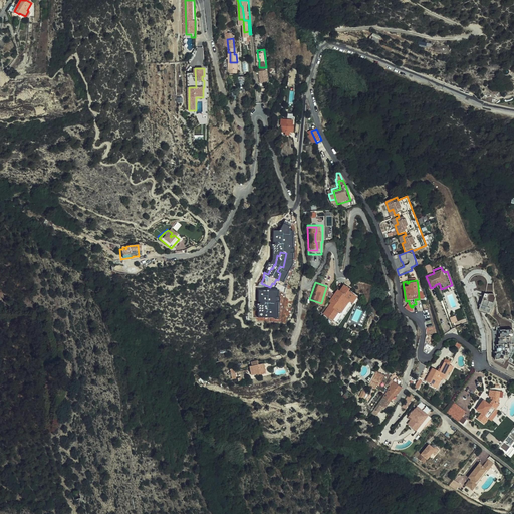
[(258,304),(259,318),(280,318),(279,289),(259,289),(259,301),(263,301),(263,304),(258,304)]
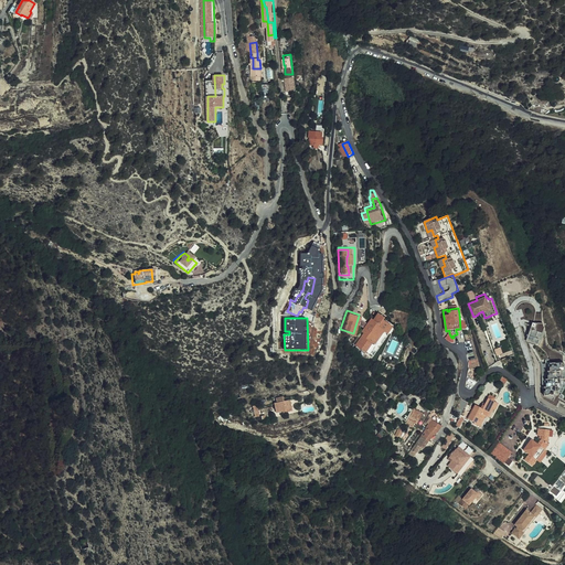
[(540,324),(525,322),(523,329),(526,334),(525,341),(531,342),(533,344),(535,342),(539,343),(542,330),(540,324)]
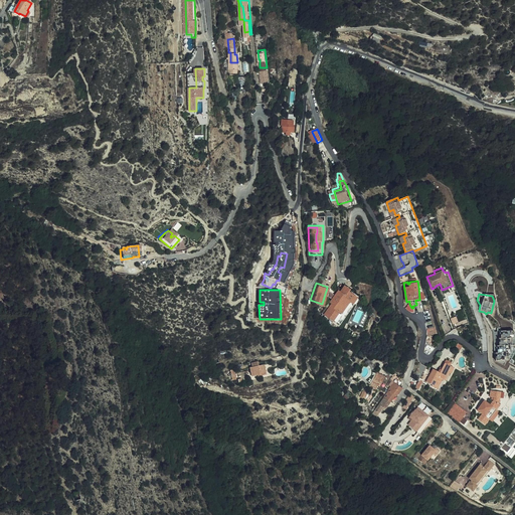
[(437,333),(430,310),(428,310),(424,311),(431,335),(437,333)]
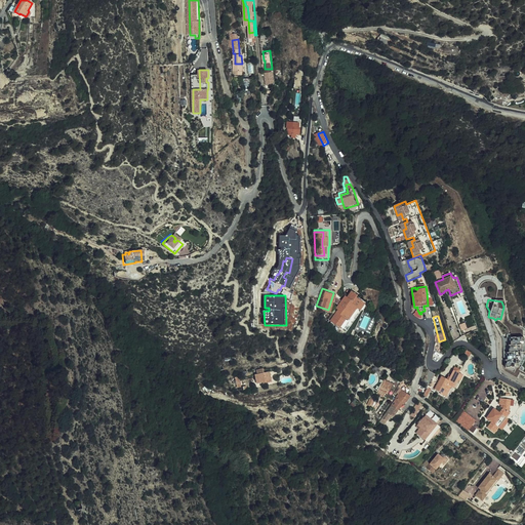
[(478,330),(477,325),(467,328),(466,322),(460,324),(463,334),(478,330)]
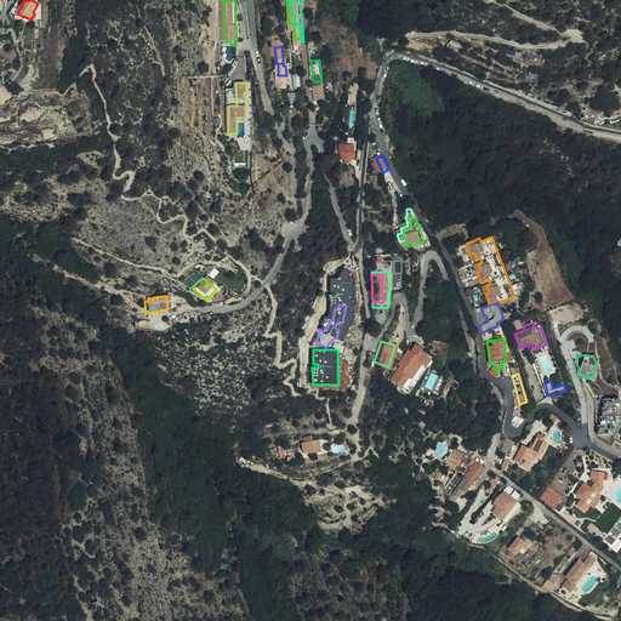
[(620,403),(615,400),(588,402),(594,437),(608,444),(610,439),(620,444),(620,403)]
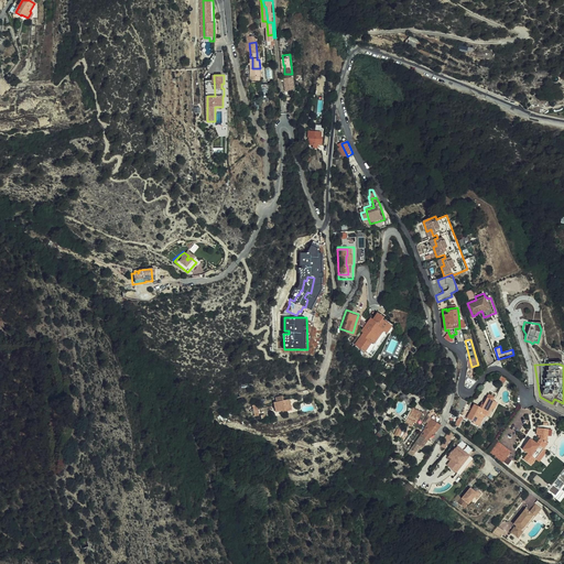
[(473,403),(470,408),(468,412),(465,419),(470,422),(470,424),(477,427),(483,416),(486,418),(489,411),(491,411),(496,403),(495,402),(496,399),(488,394),(485,399),(480,408),(473,403)]
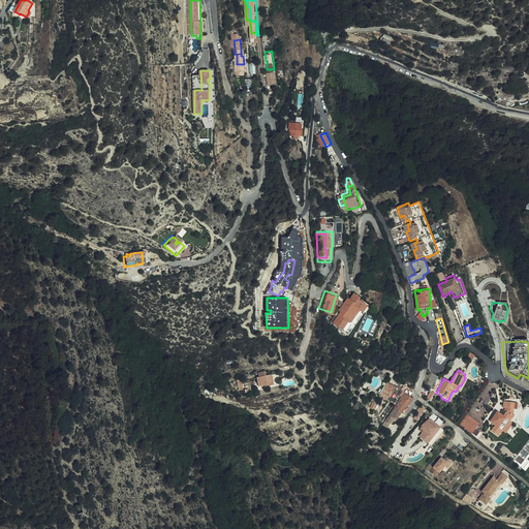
[(275,379),(278,379),(277,374),(271,375),(271,371),(263,372),(265,376),(261,377),(262,383),(268,381),(275,379)]
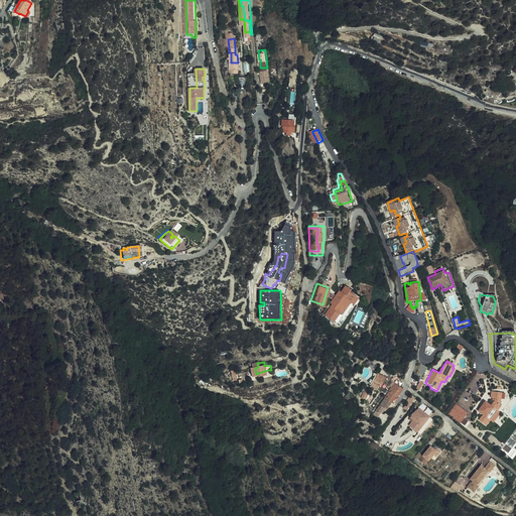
[(421,364),(416,375),(422,378),(428,367),(421,364)]
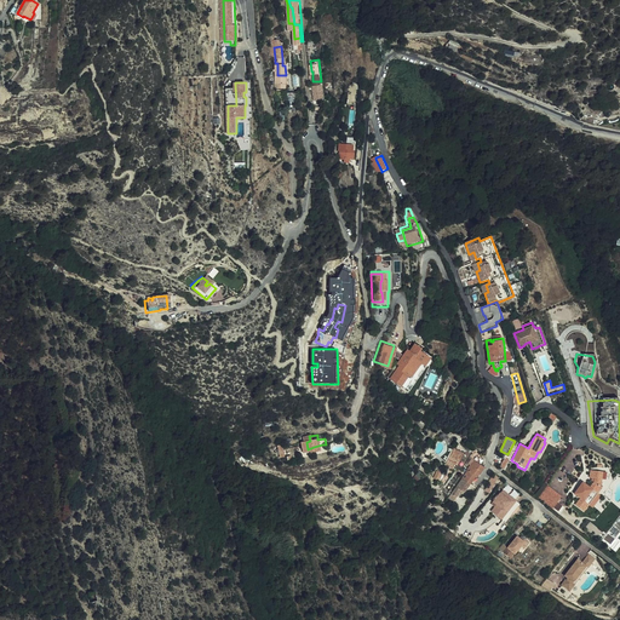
[(458,453),(455,452),(448,461),(451,464),(458,453)]
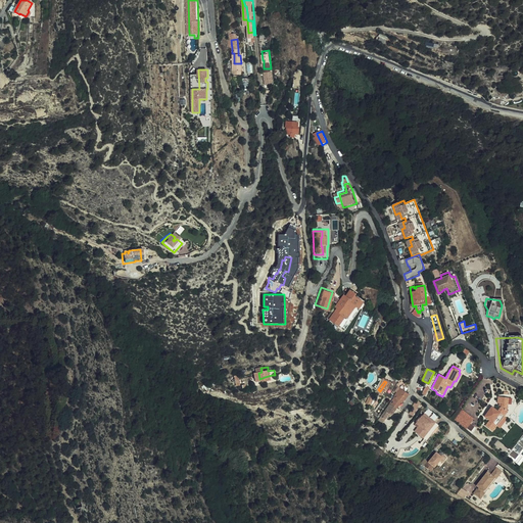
[(402,403),(409,394),(401,390),(403,388),(400,386),(399,389),(396,392),(388,403),(396,409),(400,402),(402,403)]
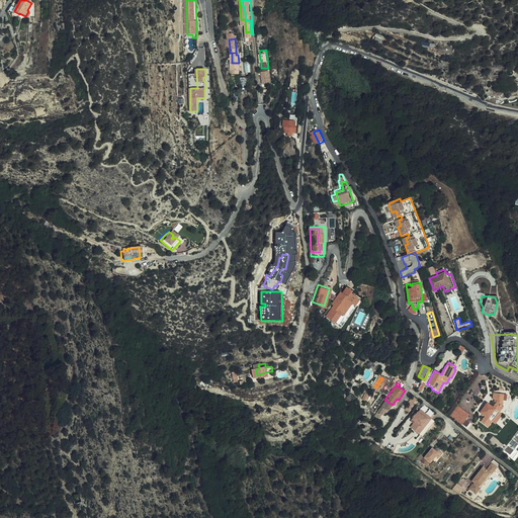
[(504,400),(506,393),(496,391),(494,397),(498,398),(498,401),(495,406),(489,402),(482,412),(488,416),(484,421),(491,426),(496,420),(492,417),(494,412),(498,415),(502,410),(506,405),(503,403),(504,400)]
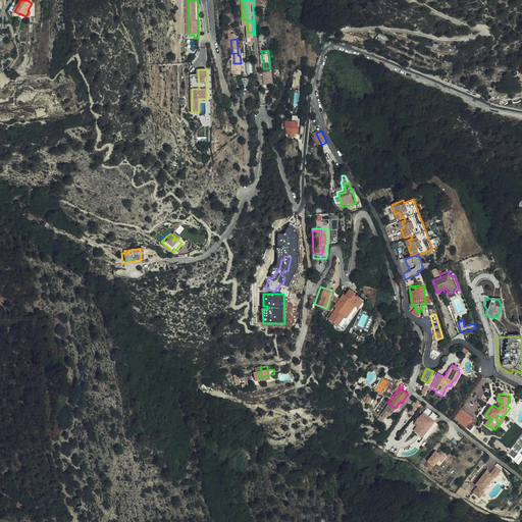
[(418,403),(415,400),(411,406),(411,407),(407,413),(410,415),(414,409),(418,403)]
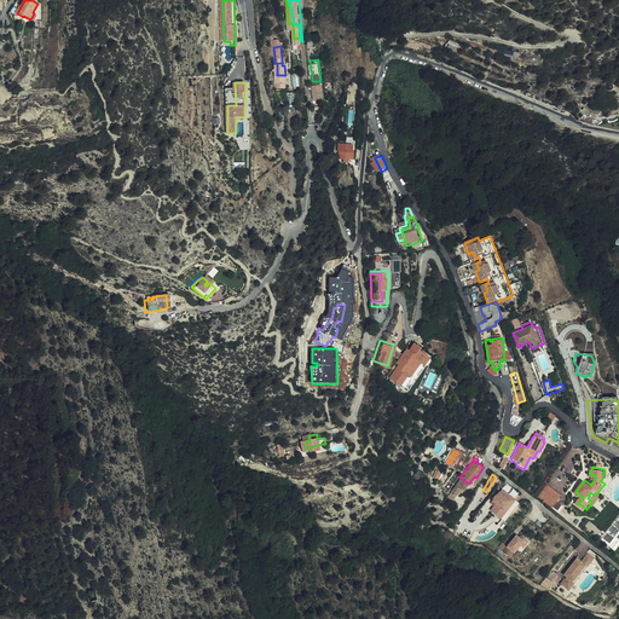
[(451,501),(452,501),(460,490),(463,492),(469,484),(460,478),(449,493),(450,493),(446,497),(451,501)]
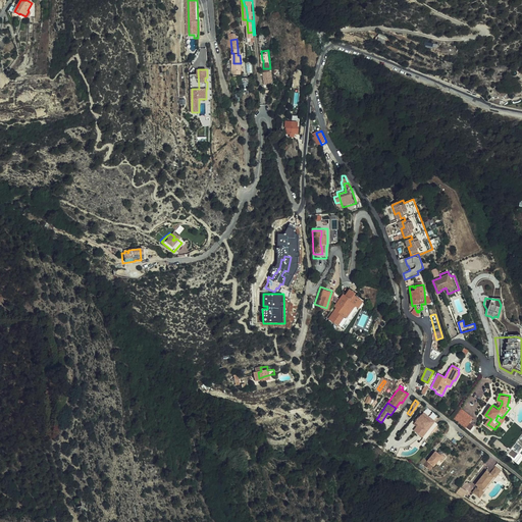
[(460,408),(457,411),(467,418),(469,415),(460,408)]
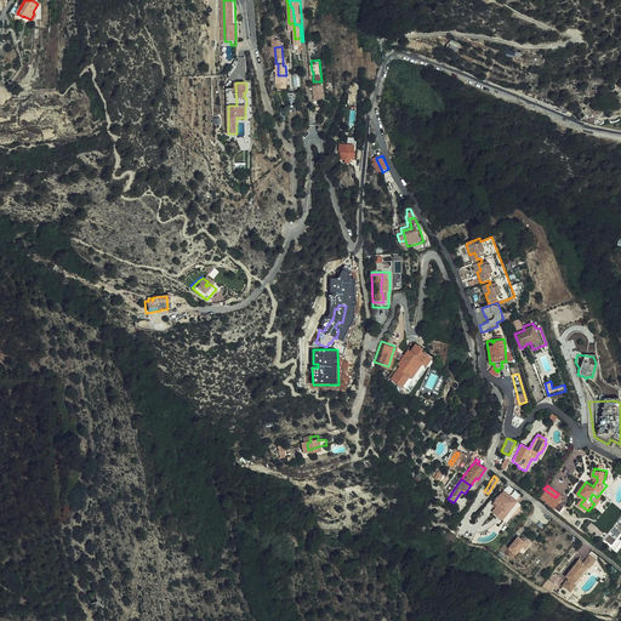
[(556,497),(543,489),(537,499),(554,511),(564,497),(558,494),(556,497)]
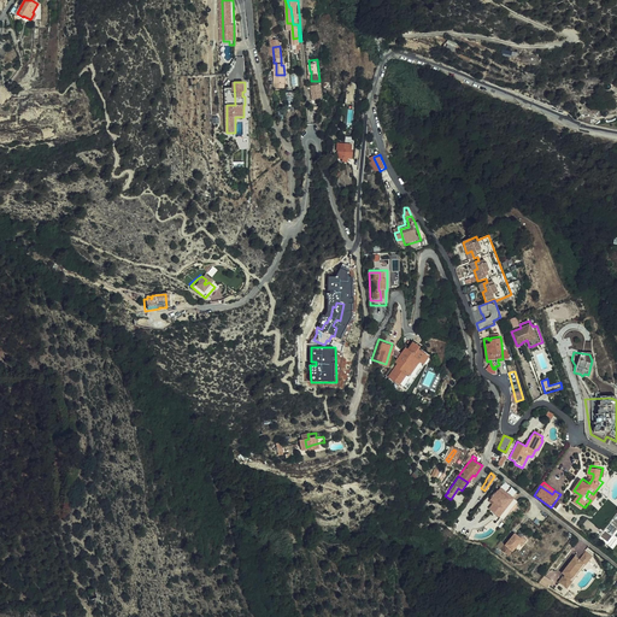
[(509,495),(500,488),(495,494),(494,493),(492,495),(491,498),(492,499),(491,500),(494,503),(492,505),(488,510),(497,516),(501,511),(503,512),(498,517),(503,521),(516,504),(512,500),(511,503),(506,499),(509,495)]
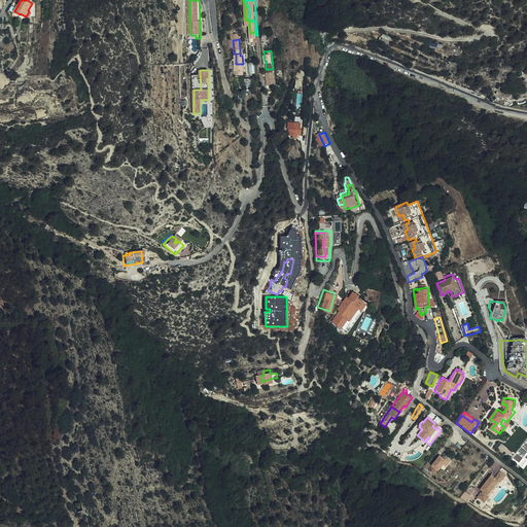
[(500,424),(504,427),(507,429),(514,420),(511,417),(506,422),(502,419),(500,424)]
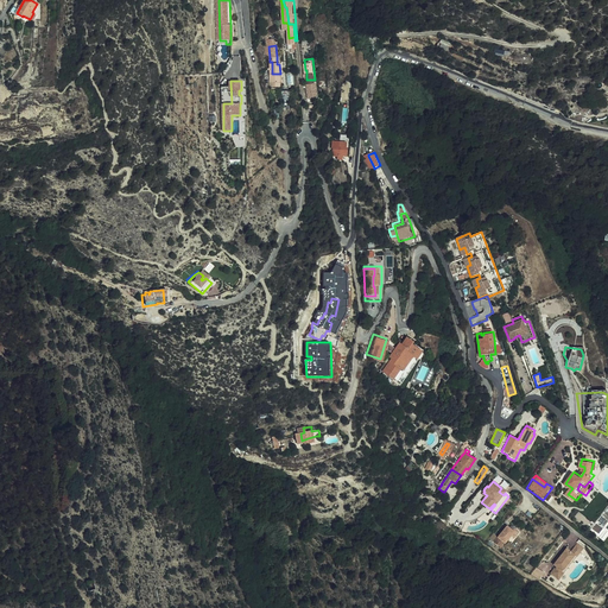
[(607,504),(587,532),(597,540),(603,533),(600,530),(605,523),(607,525),(607,504)]
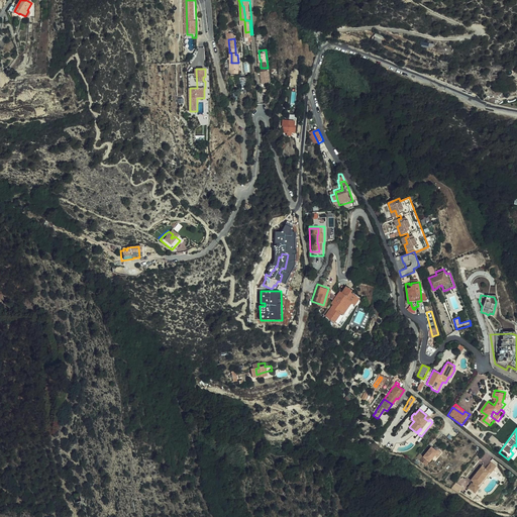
[(435,451),(430,447),(423,457),(422,456),(419,460),(425,467),(428,461),(428,462),(434,456),(436,452),(435,451)]
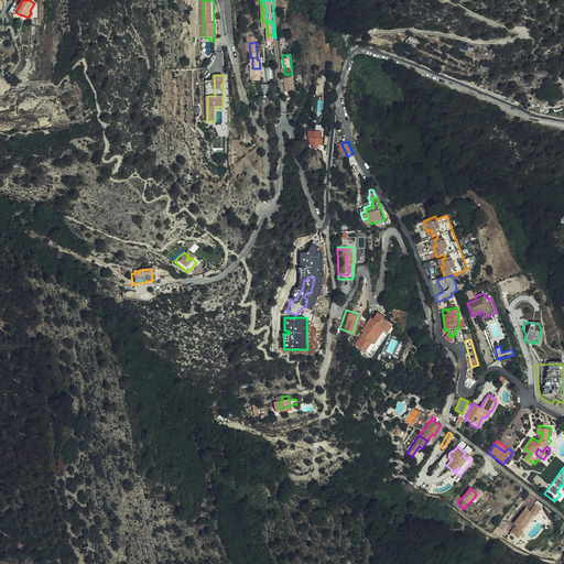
[(543,505),(538,500),(532,508),(528,505),(517,520),(518,521),(513,528),(521,534),(543,505)]
